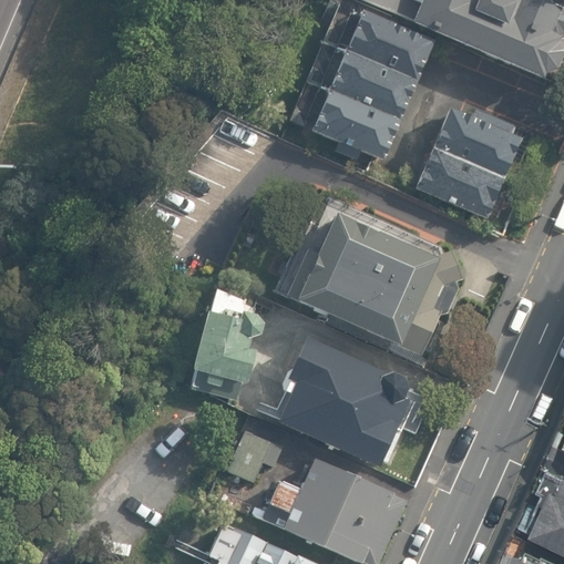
[(422,0),(412,28),(550,80),(563,47),(563,0),(422,0)]
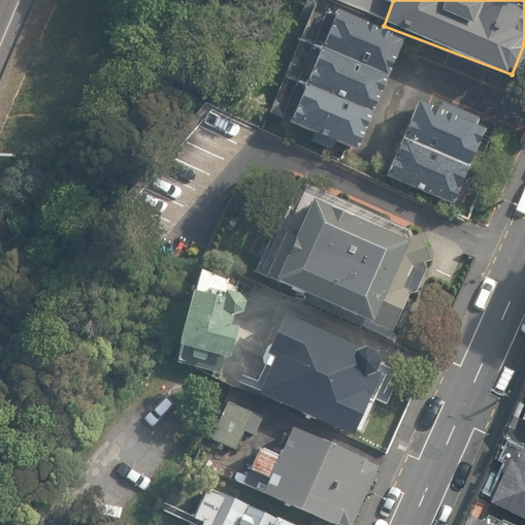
[(337,14),(322,52),(388,78),(402,44),(337,14)]
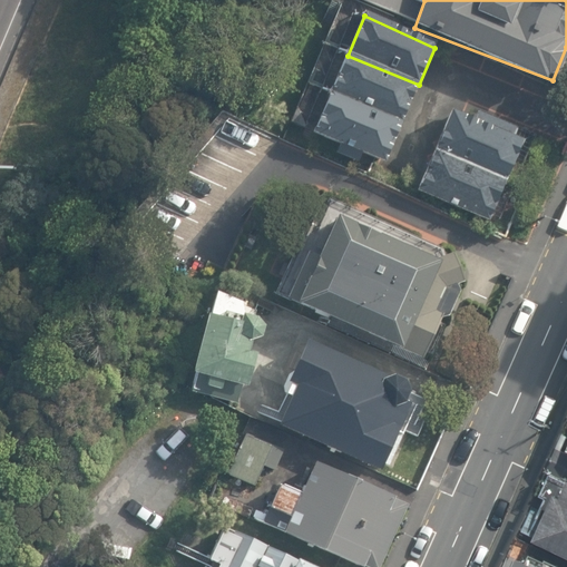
[(348,56),(331,93),(402,123),(419,85),(348,56)]
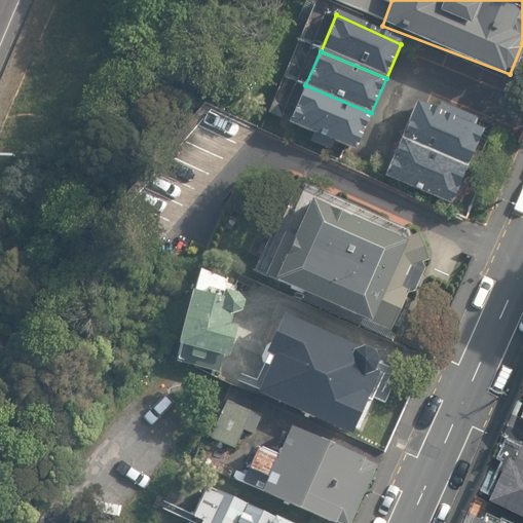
[(371,113),(305,85),(291,124),(356,148),(371,113)]
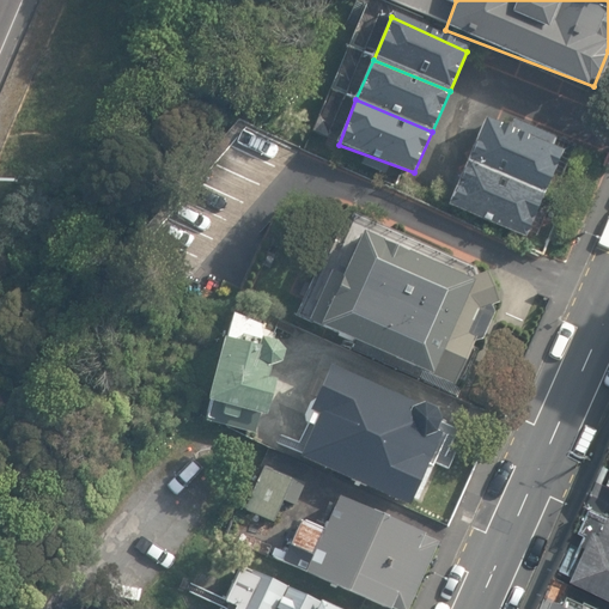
[(562,147),(483,120),(469,158),(547,189),(562,147)]
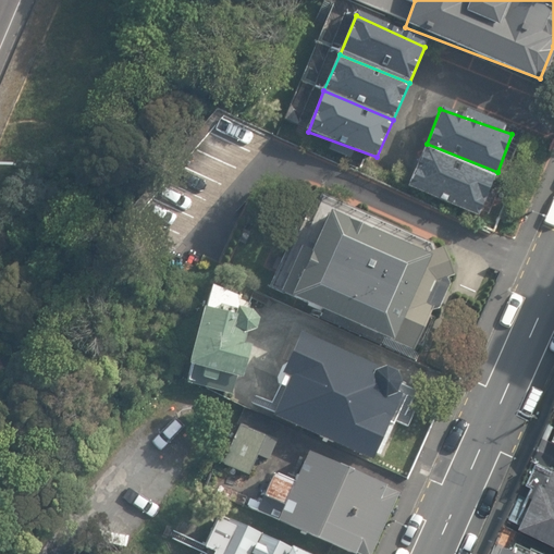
[(497,172),(427,144),(408,185),(480,214),(497,172)]
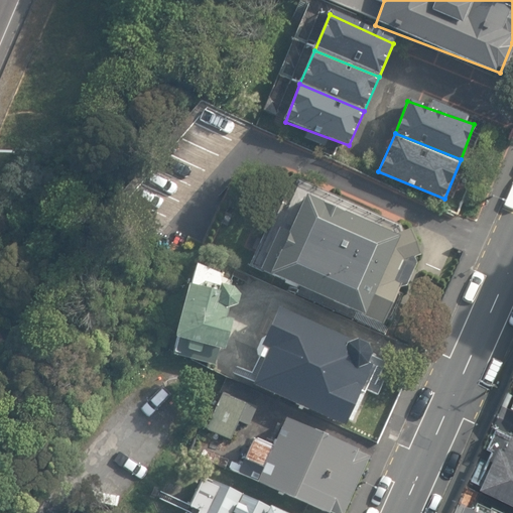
[(420,237),(300,186),(260,275),(382,329),(420,237)]
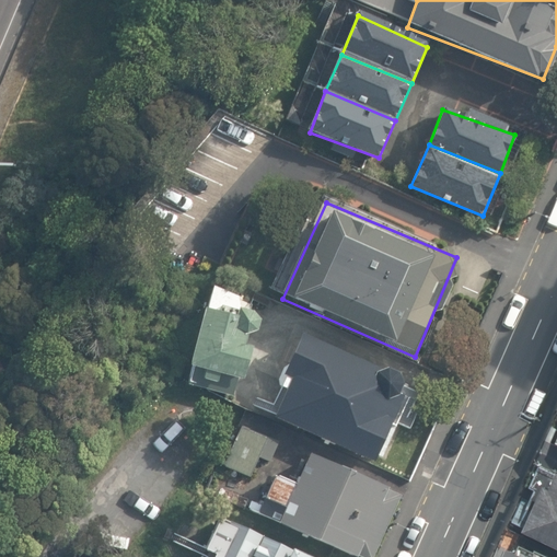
[(258,309),(205,299),(192,356),(246,372),(258,309)]
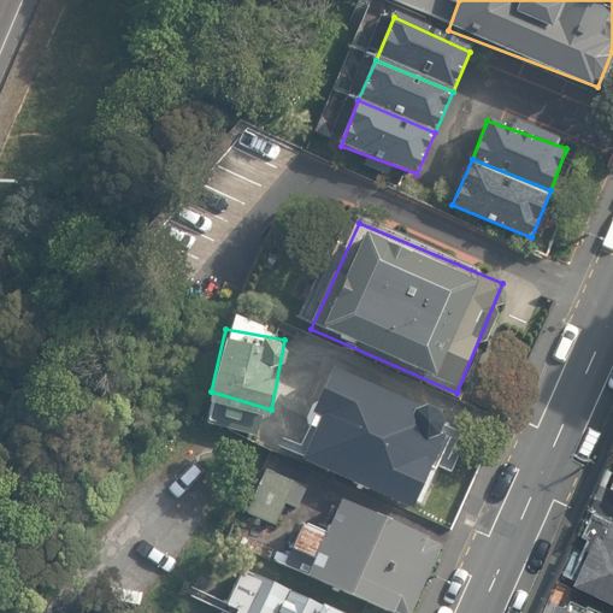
[(440,422),(339,371),(300,459),(417,514),(440,422)]
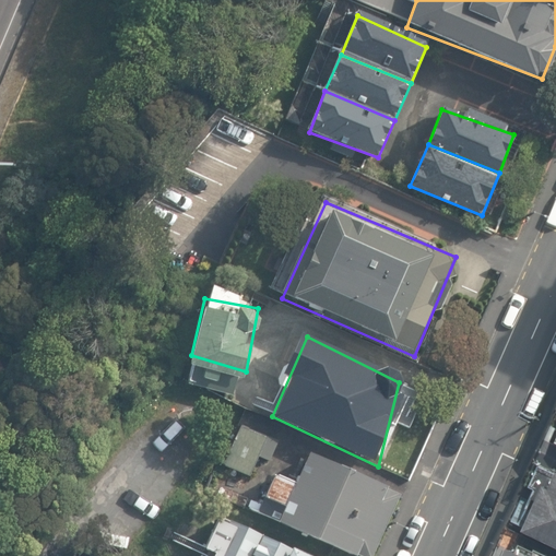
[(281,439),(244,423),(226,462),(252,474),(261,453),(272,459),(281,439)]
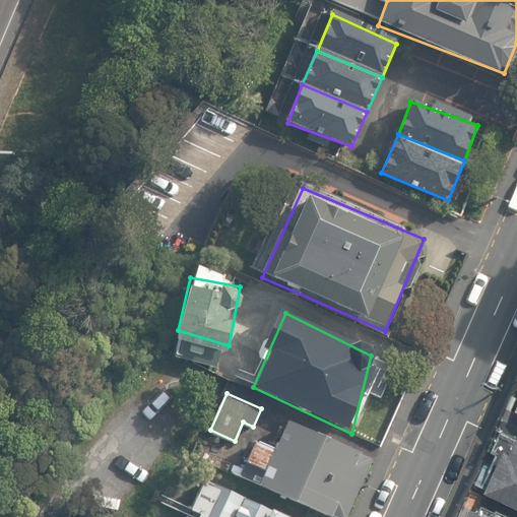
[(346,516),(374,460),(286,419),(258,489),(328,516),(346,516)]
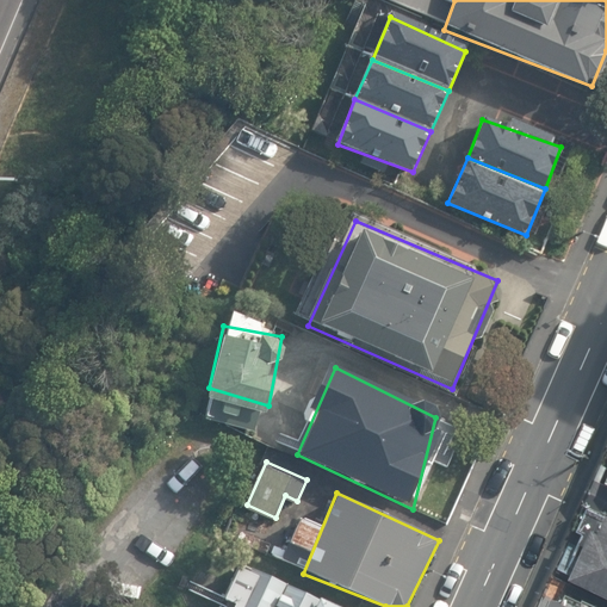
[(606,512),(592,505),(580,528),(590,533),(570,577),(606,595),(606,512)]
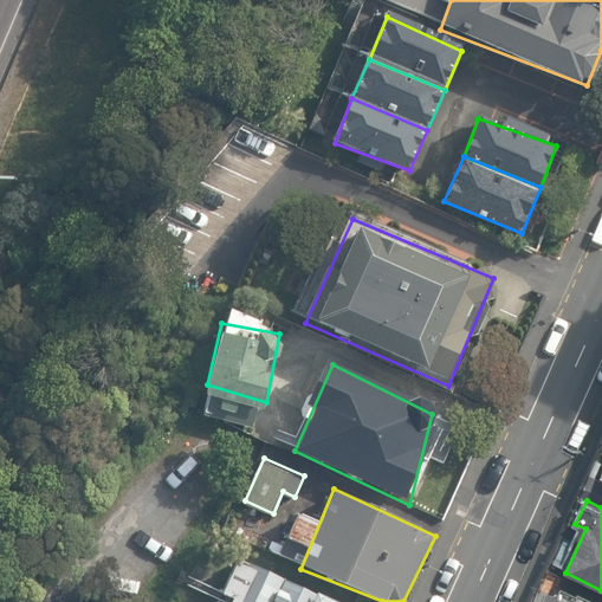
[(336,601),(240,557),(219,601),(336,601)]
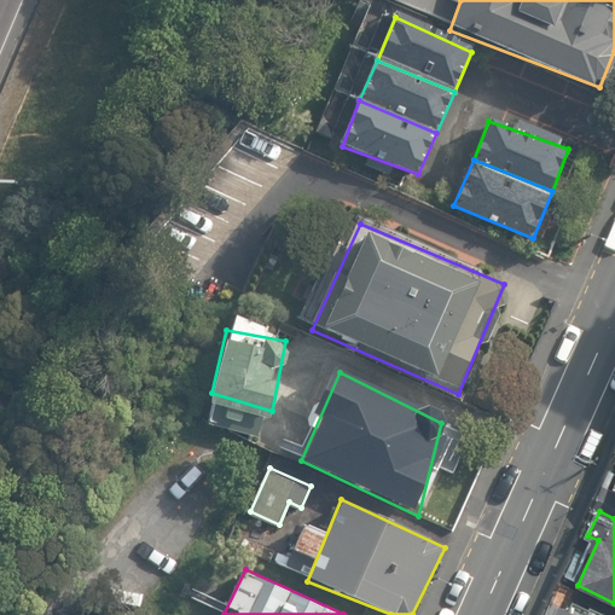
[(597,614),(558,602),(552,614),(597,614)]
